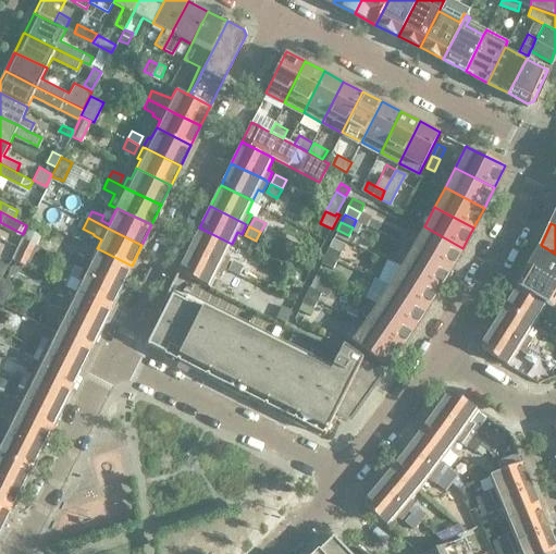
[(462,248),(424,226),(412,245),(451,268),(462,248)]
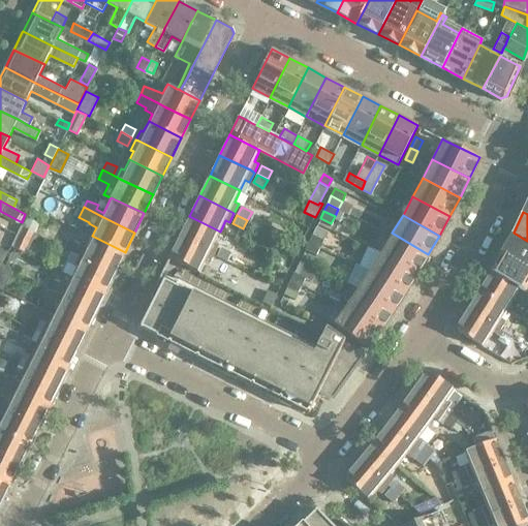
[(28,216),(23,224),(33,229),(35,230),(39,221),(28,216)]
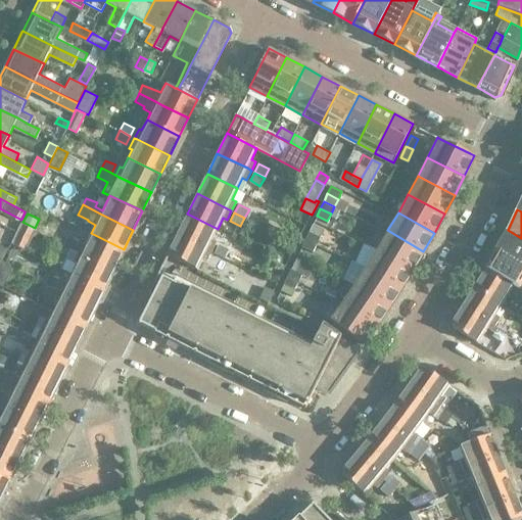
[(187,214),(177,234),(207,248),(211,250),(217,241),(212,239),(218,229),(187,214)]
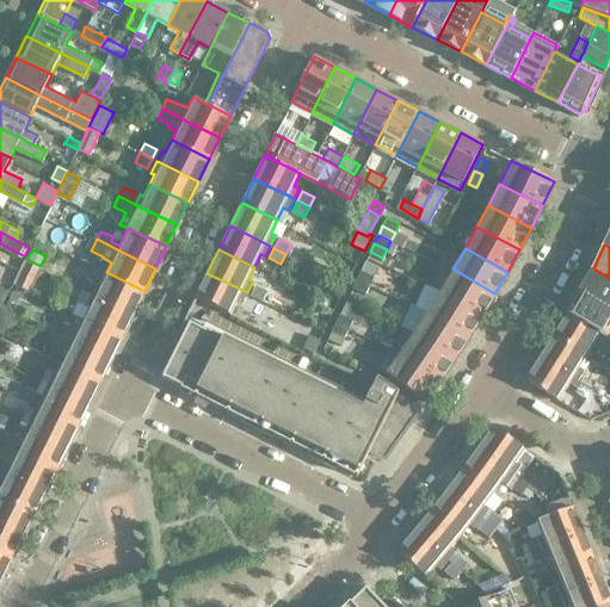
[(26,259),(24,258),(13,280),(28,287),(38,265),(26,259)]
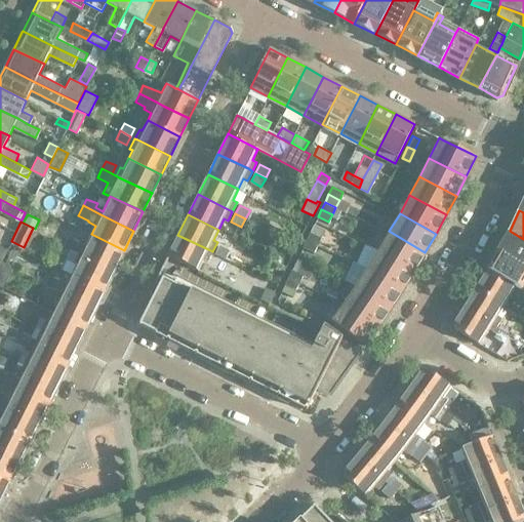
[(325,230),(314,224),(307,239),(318,244),(325,230)]
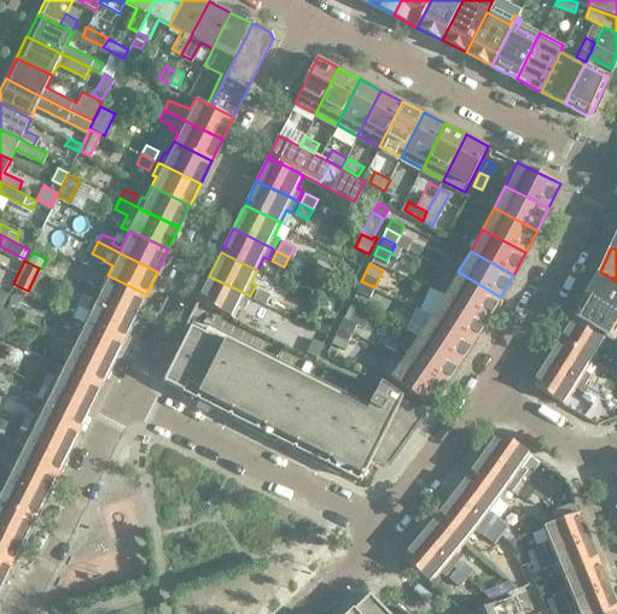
[(500,297),(458,272),(446,293),(487,319),(500,297)]
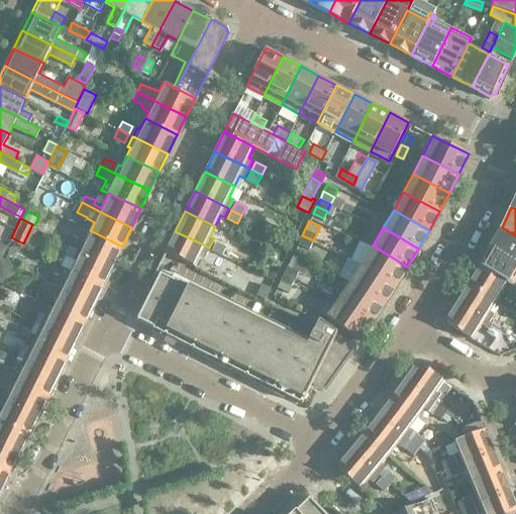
[(515,235),(502,227),(491,246),(515,261),(515,235)]
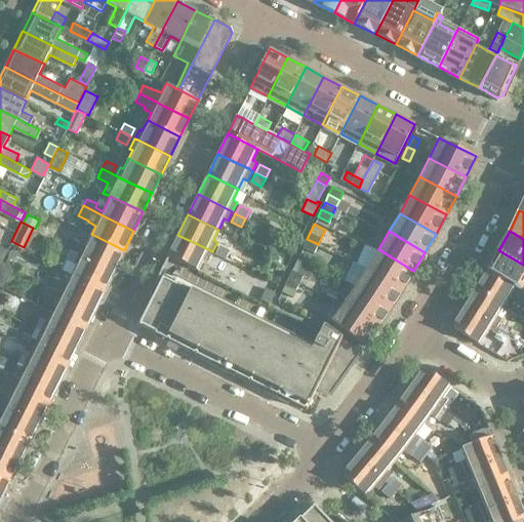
[(79,251),(82,252),(115,270),(124,250),(91,234),(86,244),(83,242),(79,251)]
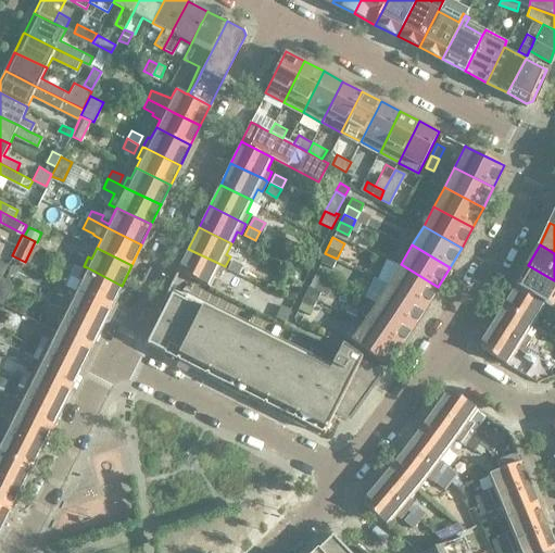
[(188,249),(178,269),(211,286),(216,274),(234,281),(238,273),(221,264),(188,249)]
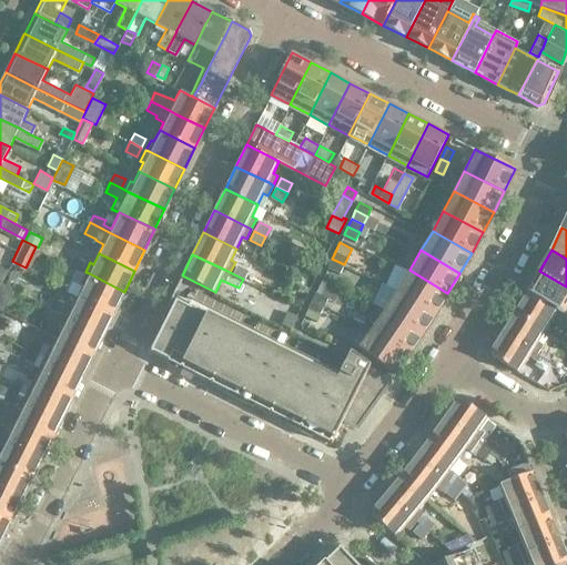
[(85,262),(74,256),(69,265),(81,271),(85,262)]
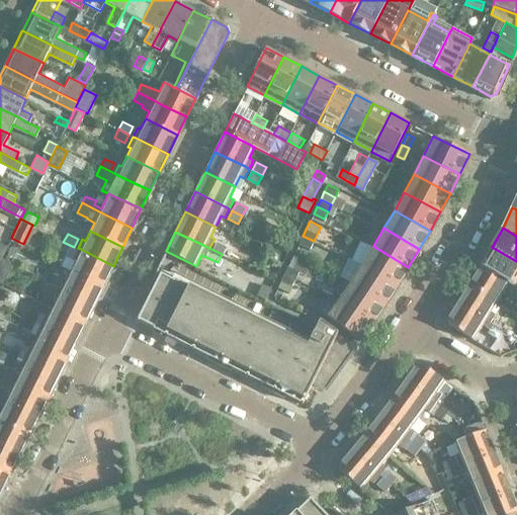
[(310,248),(314,241),(303,236),(298,243),(310,248)]
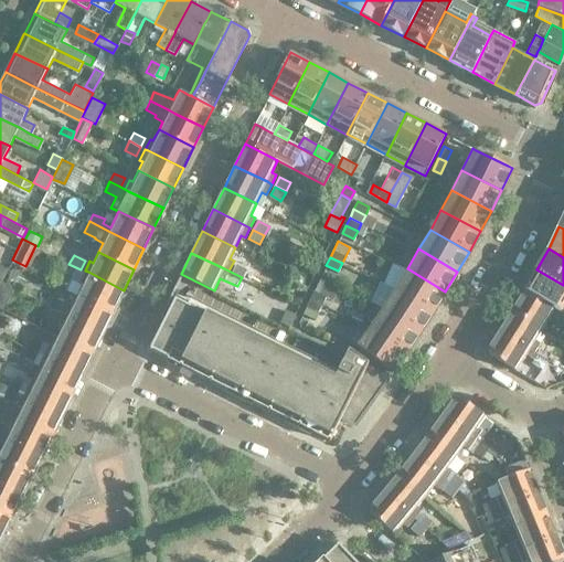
[(236,263),(232,273),(242,277),(252,282),(256,273),(236,263)]
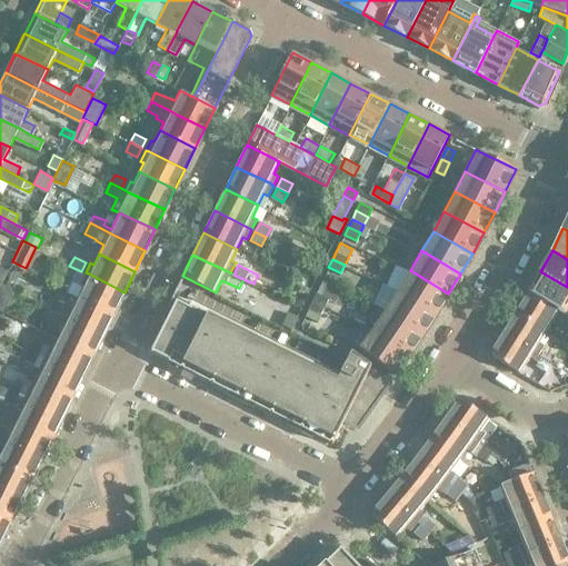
[(448,294),(410,270),(398,289),(436,314),(448,294)]
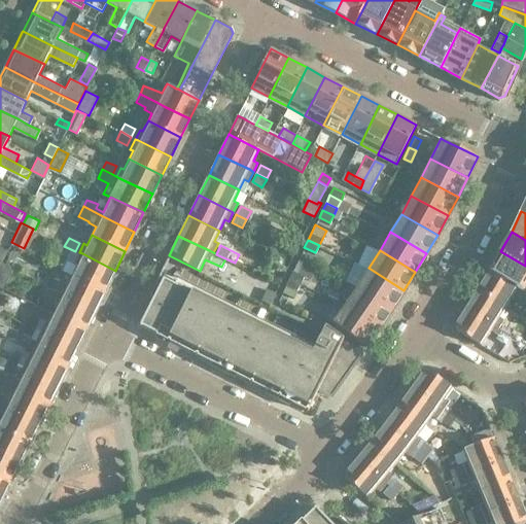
[(489,270),(518,286),(523,289),(525,284),(525,266),(500,251),(489,270)]
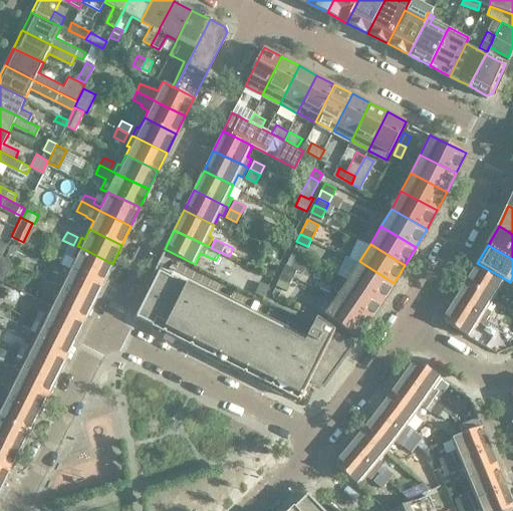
[(75,258),(71,266),(103,283),(112,264),(80,247),(77,246),(72,256),(75,258)]
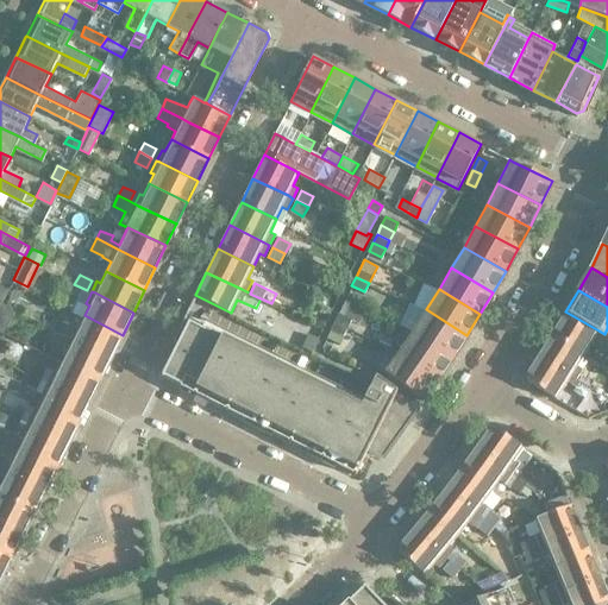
[(0,308),(0,328),(5,332),(16,310),(2,303),(0,308)]
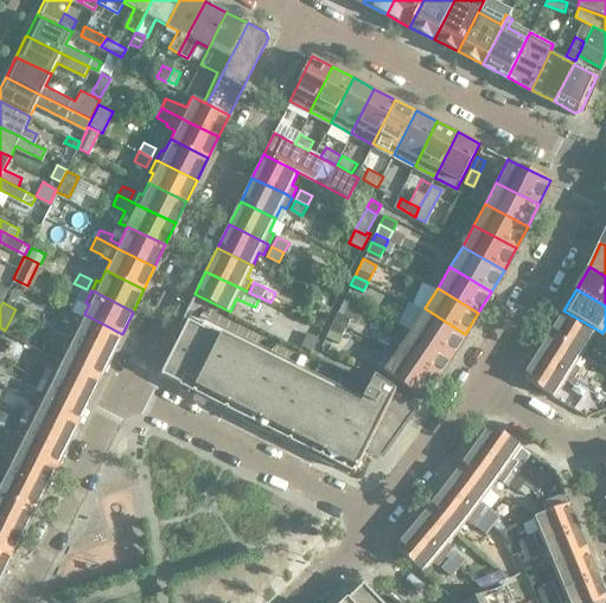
[(465,334),(425,308),(412,328),(452,355),(465,334)]
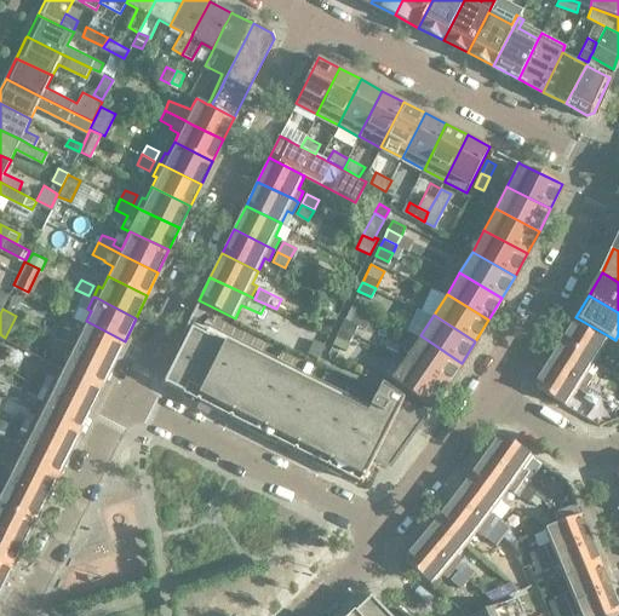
[(357,323),(345,317),(340,326),(354,333),(357,323)]
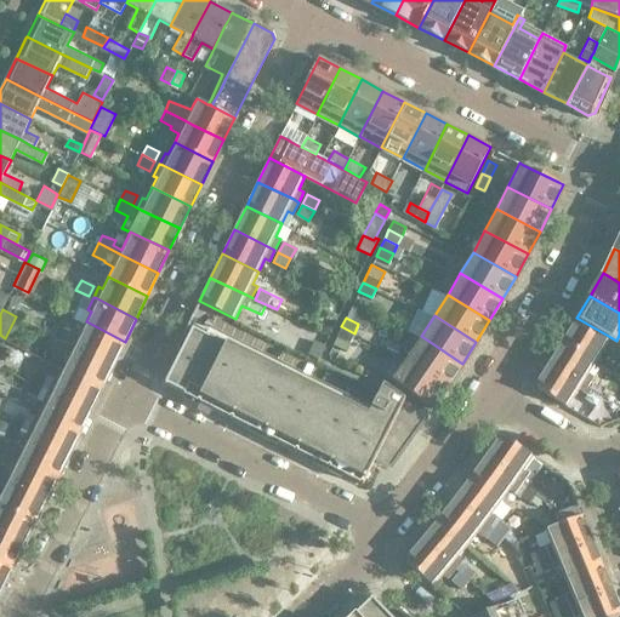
[(576,318),(563,341),(596,360),(607,343),(615,348),(614,353),(619,355),(619,343),(610,337),(576,318)]
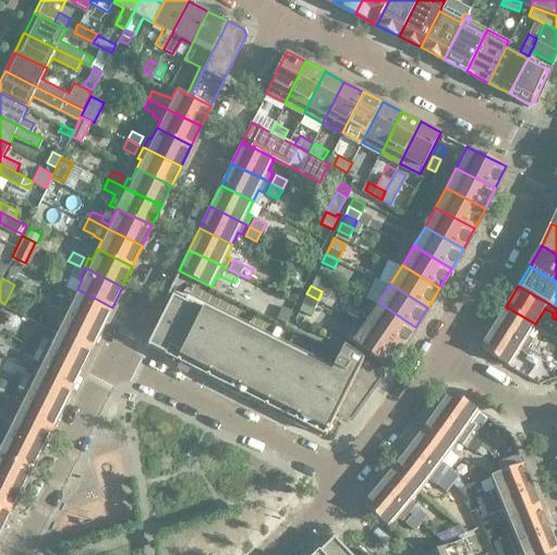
[(351,401),(343,398),(351,385),(366,393),(376,378),(378,381),(384,373),(343,346),(340,352),(333,368),(172,287),(169,293),(172,294),(162,313),(162,315),(147,344),(166,352),(180,360),(182,357),(194,362),(192,366),(223,382),(238,389),(240,385),(252,391),(250,395),(282,411),(297,419),(299,414),(311,421),(309,424),(326,433),(335,418),(337,412),(344,415),(351,402),(351,401)]
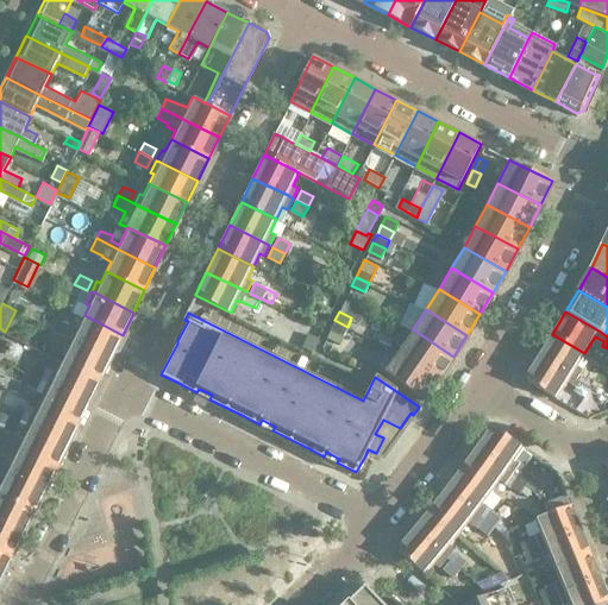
[(70,335),(74,336),(112,357),(123,335),(85,315),(79,327),(75,326),(70,335)]
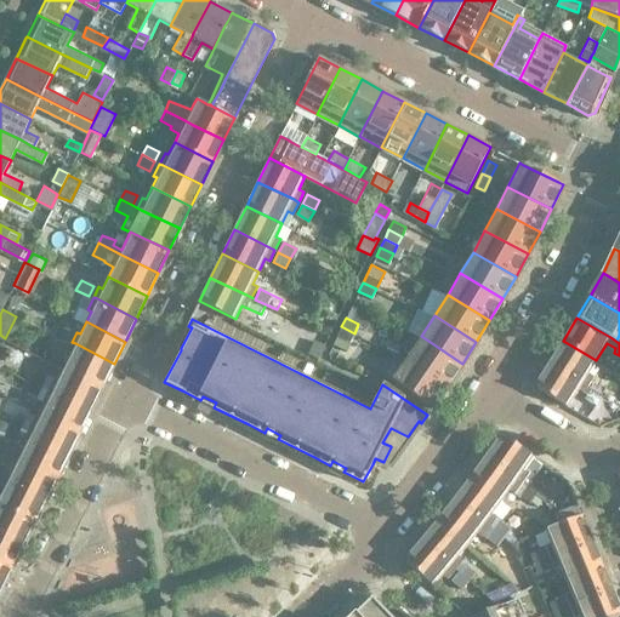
[(70,331),(58,325),(53,335),(66,340),(70,331)]
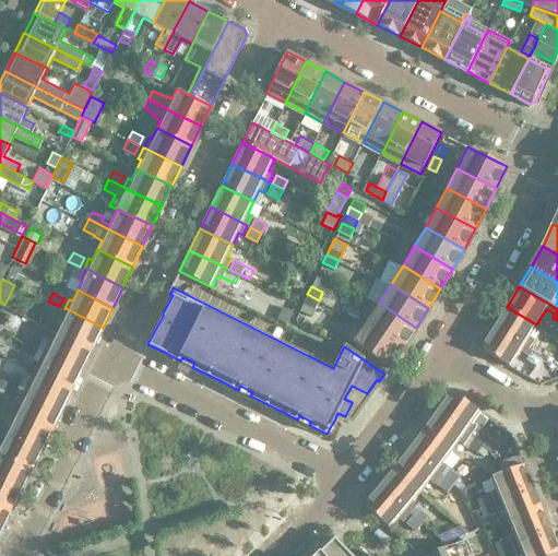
[(316,308),(319,300),(307,294),(304,303),(316,308)]
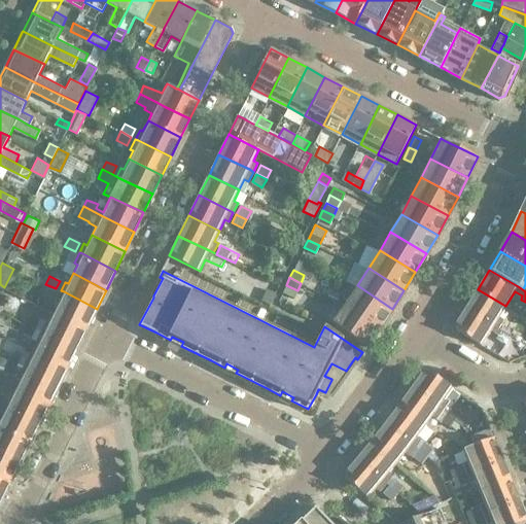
[(392,309),(357,285),(346,303),(380,326),(392,309)]
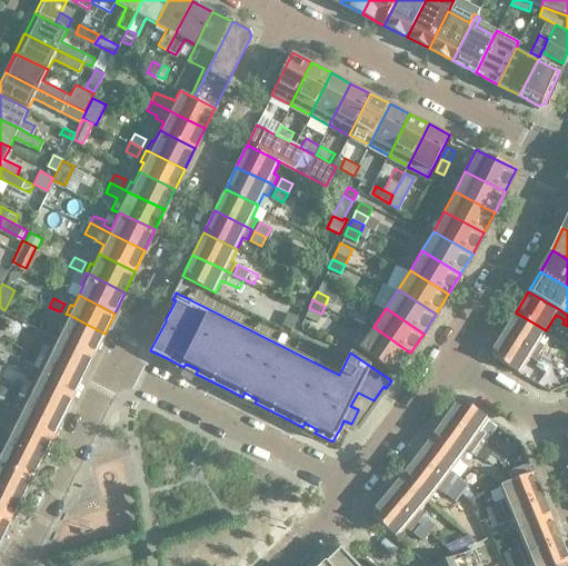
[(284,325),(291,329),(297,317),(289,313),(284,325)]
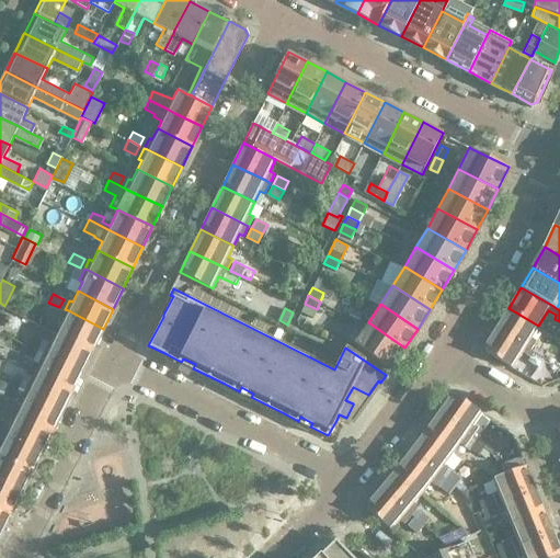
[(509,308),(495,328),(526,346),(545,357),(559,364),(559,354),(549,349),(532,338),(532,337),(538,326),(509,308)]
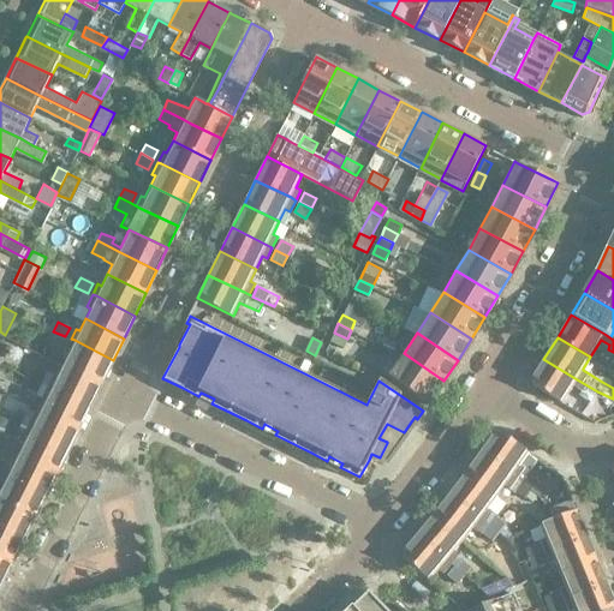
[(69,352),(63,363),(102,382),(113,360),(75,340),(71,339),(65,351),(69,352)]
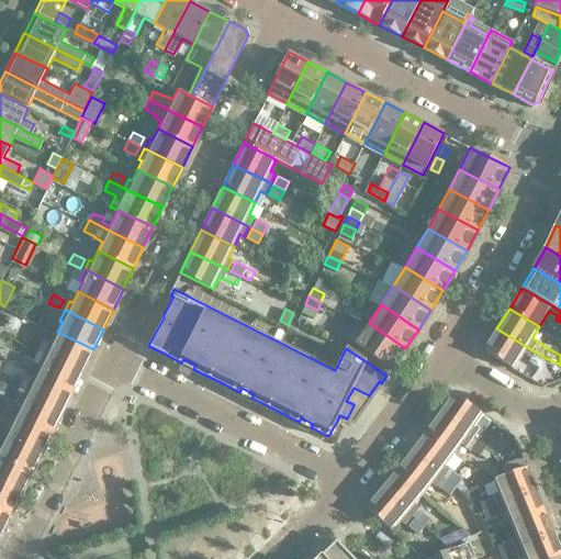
[(405,348),(369,323),(355,343),(391,368),(405,348)]
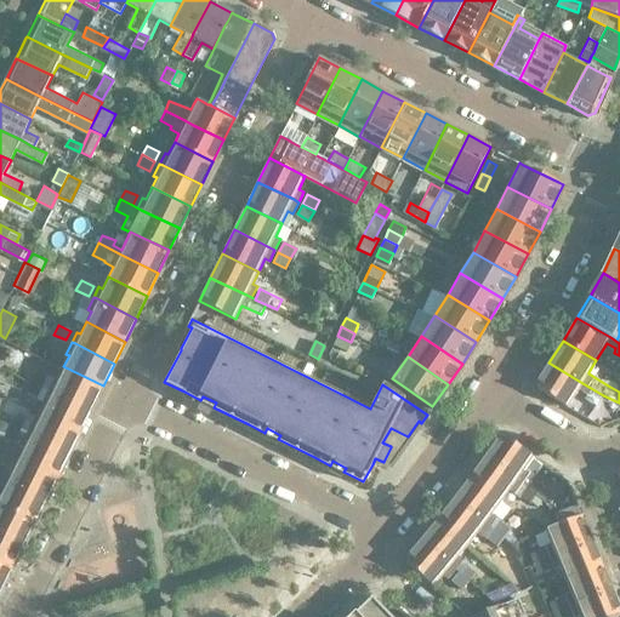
[(582,383),(549,363),(538,381),(539,388),(568,405),(579,388),(587,393),(585,398),(597,405),(603,395),(582,383)]
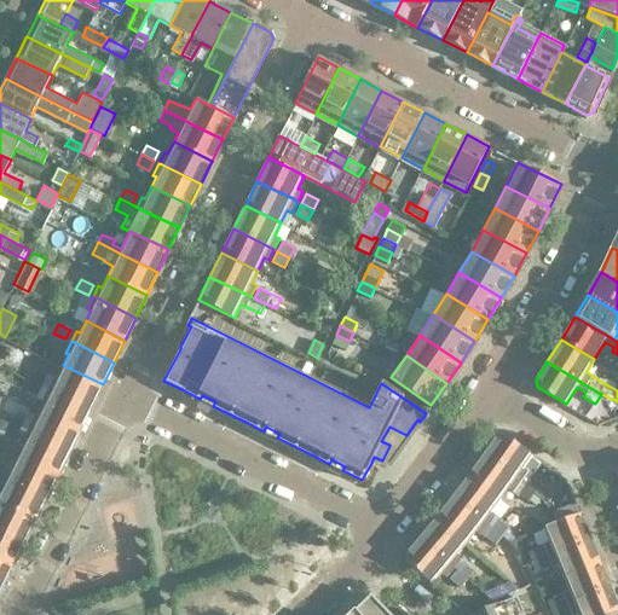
[(63,365),(52,387),(92,406),(103,384),(63,365)]
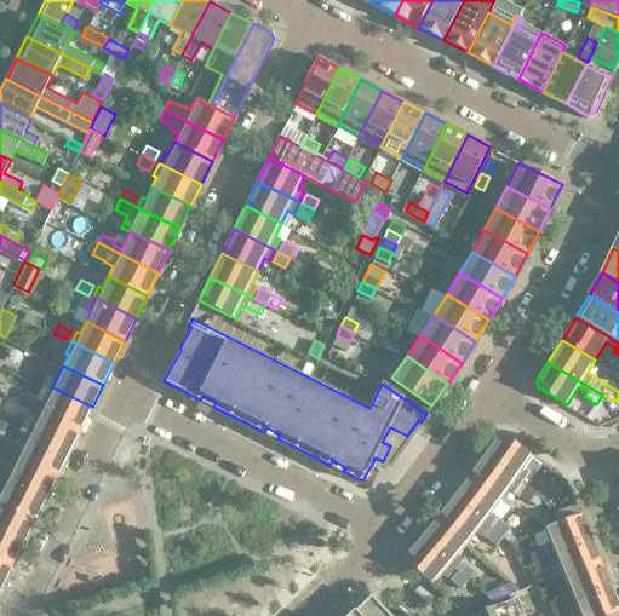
[(36,368),(32,378),(44,385),(49,375),(36,368)]
